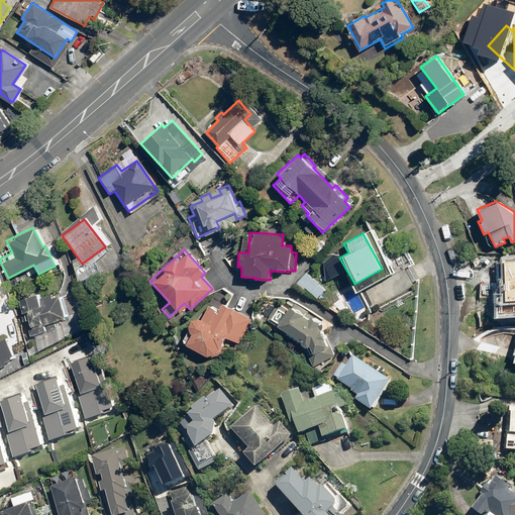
[(325,288),(305,270),(297,279),(317,297),(325,288)]
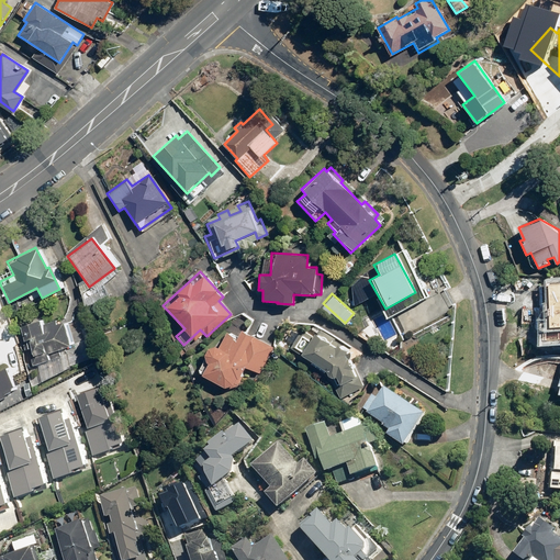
[(38,321),(19,326),(26,350),(31,348),(33,355),(45,351),(46,355),(70,347),(63,323),(56,325),(54,318),(38,323),(38,321)]
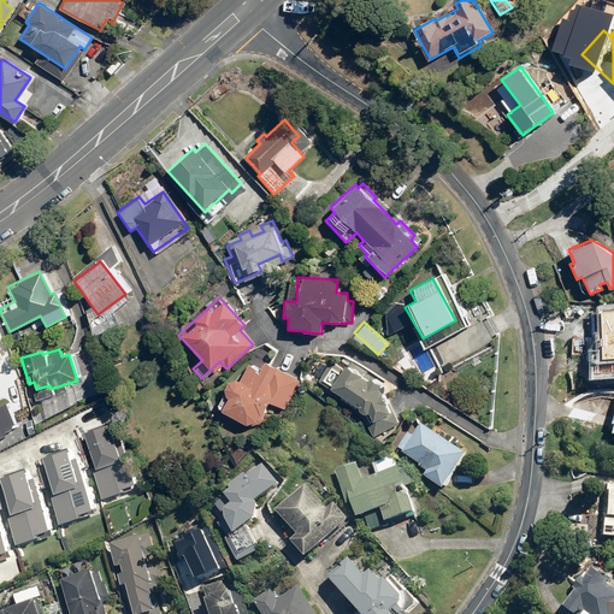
[(226,396),(219,412),(252,426),(257,417),(261,418),(269,402),(284,409),(297,381),(263,365),(259,372),(243,364),(236,378),(230,375),(222,394),(226,396)]
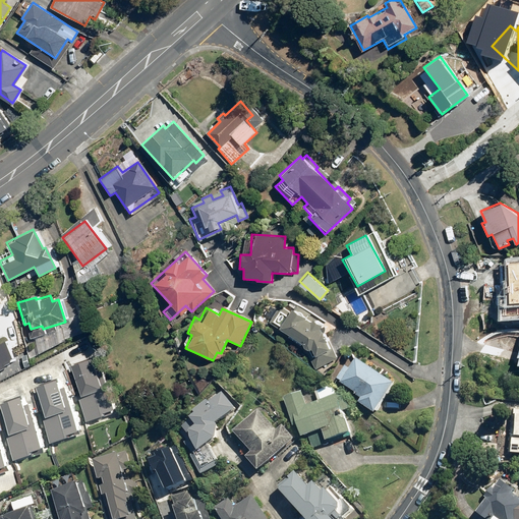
[(291,309),(278,329),(301,344),(314,369),(336,358),(322,330),(291,309)]
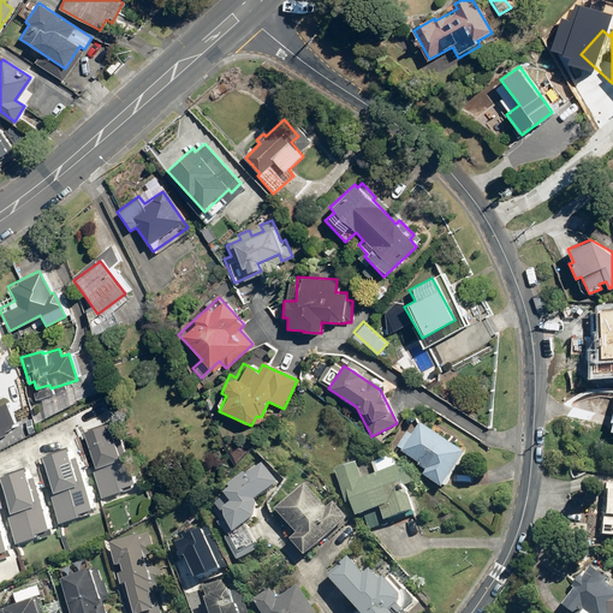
[(464,453),(416,421),(396,452),(424,471),(421,478),(440,491),(464,453)]
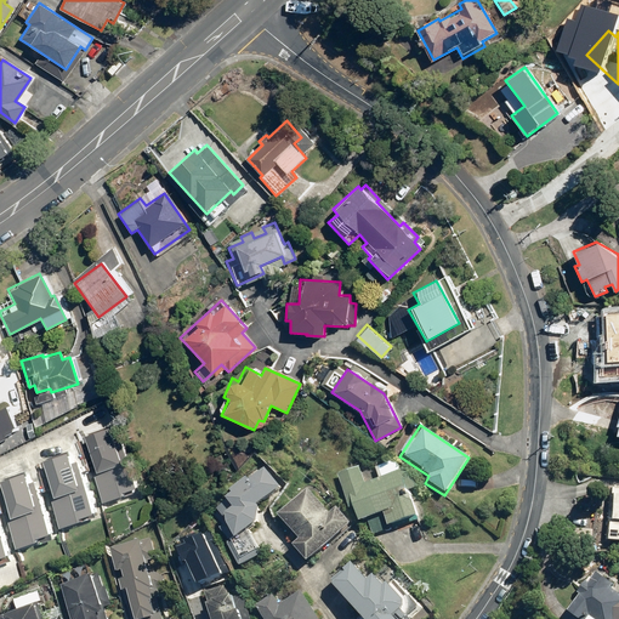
[(111,429),(84,437),(89,456),(86,456),(98,503),(123,497),(121,493),(128,490),(124,477),(126,476),(124,465),(120,466),(111,429)]
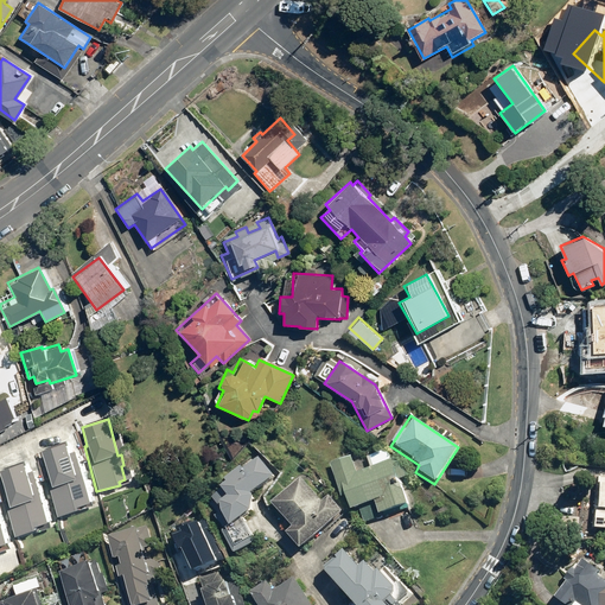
[(90,502),(72,449),(67,451),(64,444),(36,453),(57,515),(78,508),(78,505),(90,502)]
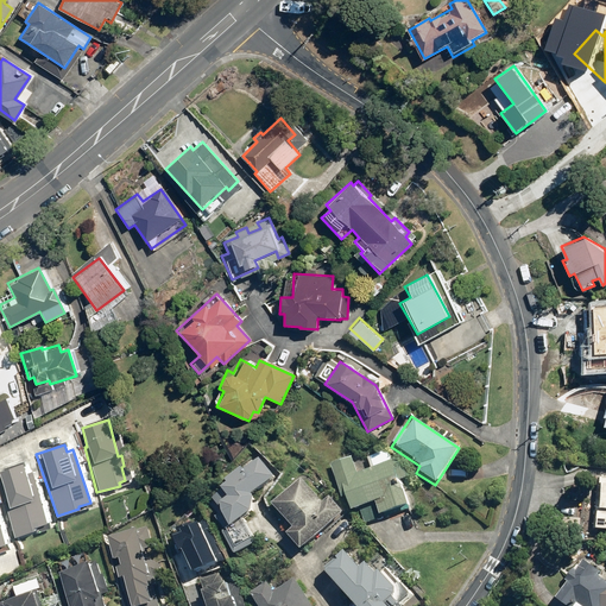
[(340,488),(348,512),(374,504),(378,516),(405,506),(396,480),(404,477),(398,460),(391,461),(386,447),(363,455),(367,469),(355,473),(349,458),(326,466),(335,490),(340,488)]
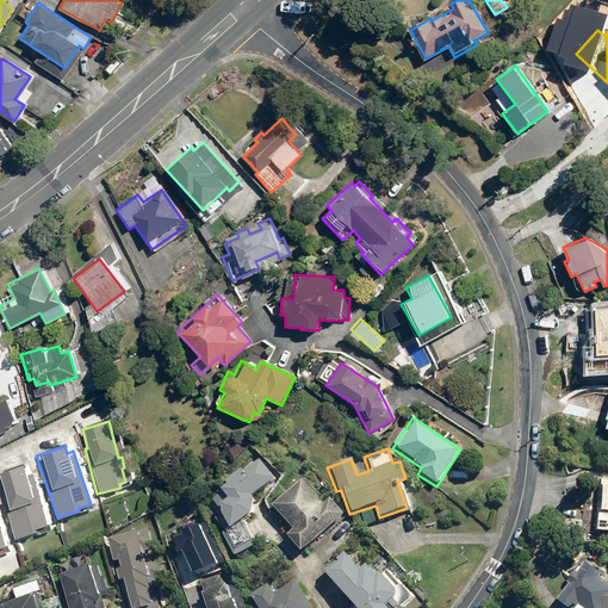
[(273,479),(256,461),(243,473),(241,471),(210,498),(221,510),(212,519),(225,533),(221,537),(231,557),(256,543),(243,520),(249,516),(252,497),(273,479)]
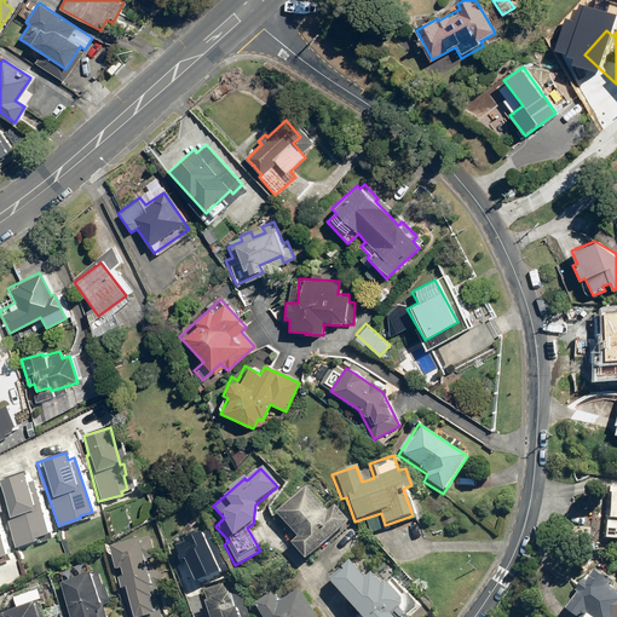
[(47,531),(30,482),(27,484),(22,472),(0,478),(0,495),(17,547),(38,540),(36,535),(47,531)]
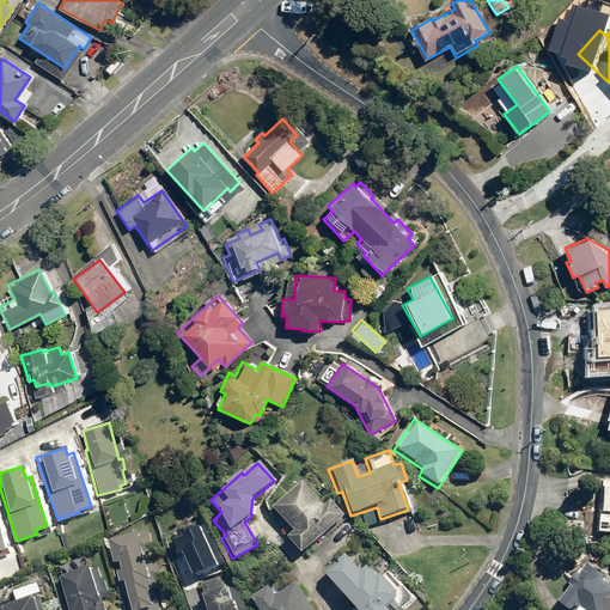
[(609,480),(597,480),(592,536),(609,537),(609,480)]
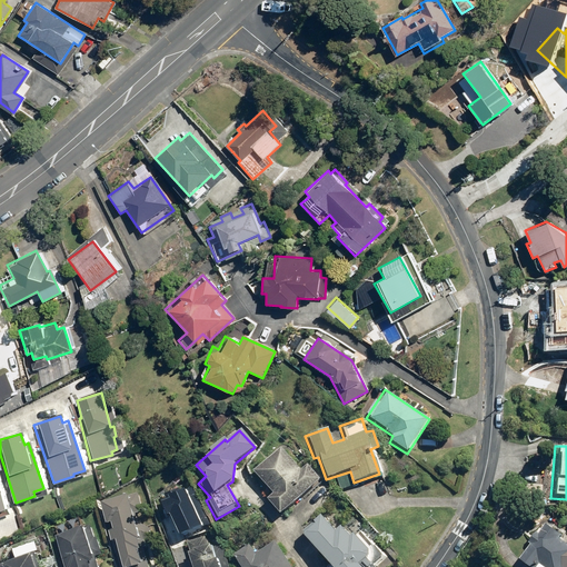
[(279,516),(318,481),(307,469),(299,476),(289,464),(291,461),(279,448),(251,473),(271,496),(266,501),(279,516)]
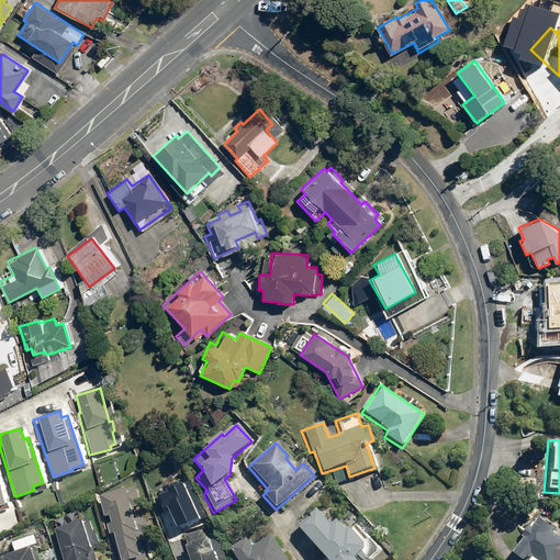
[(140,505),(135,489),(98,497),(103,519),(108,518),(110,526),(105,527),(108,537),(113,536),(119,559),(136,559),(141,558),(137,546),(140,546),(136,532),(141,530),(137,517),(135,518),(133,507),(140,505)]
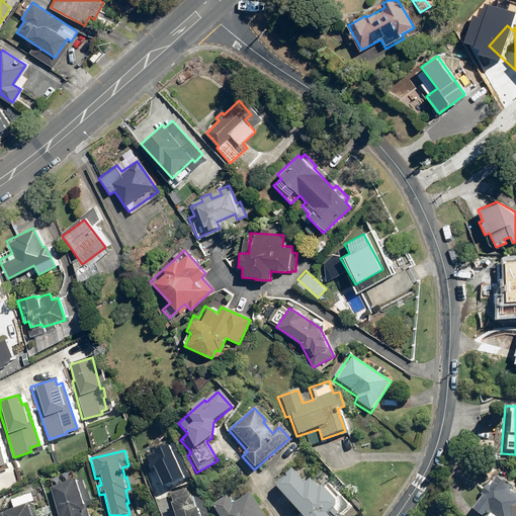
[(291,469),(274,486),(298,515),(327,515),(329,515),(338,515),(351,503),(344,496),(338,501),(327,489),(324,492),(320,488),(318,491),(309,482),(306,485),(291,469)]
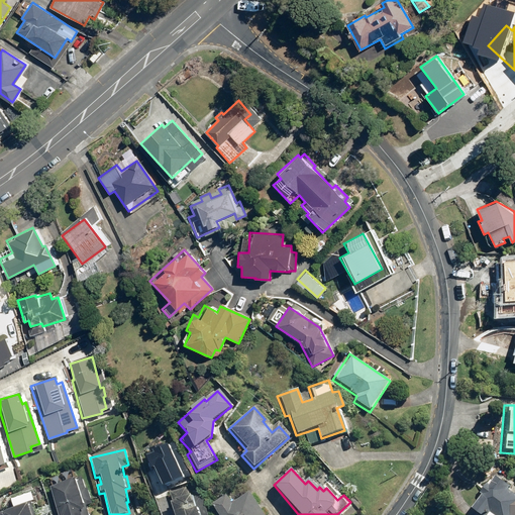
[(514,514),(514,496),(504,490),(508,484),(492,474),(469,509),(475,514),(514,514)]
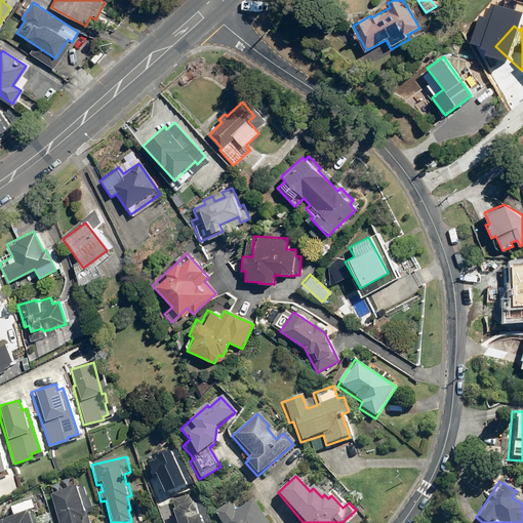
[(82,485),(49,495),(56,522),(88,522),(85,513),(91,511),(87,494),(85,494),(82,485)]
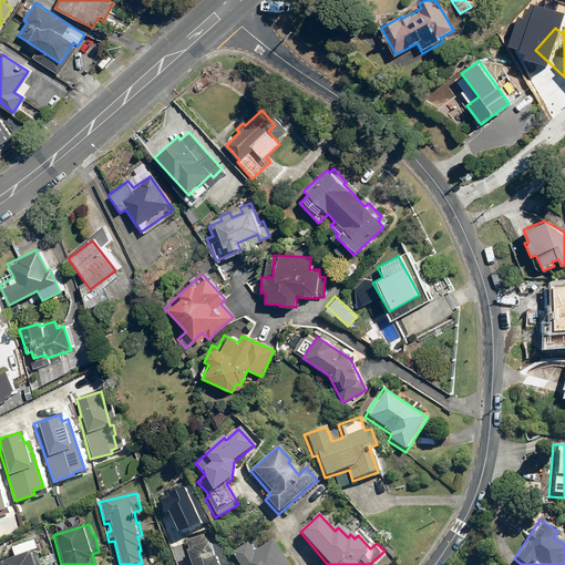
[(188,553),(185,553),(188,564),(225,564),(222,553),(213,555),(211,545),(204,546),(201,534),(184,538),(188,553)]
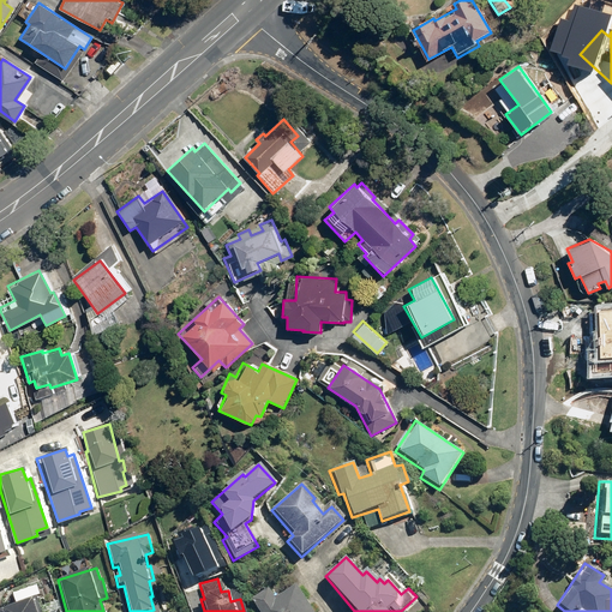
[(40,611),(36,597),(40,595),(35,583),(12,591),(16,603),(0,606),(0,611),(40,611)]
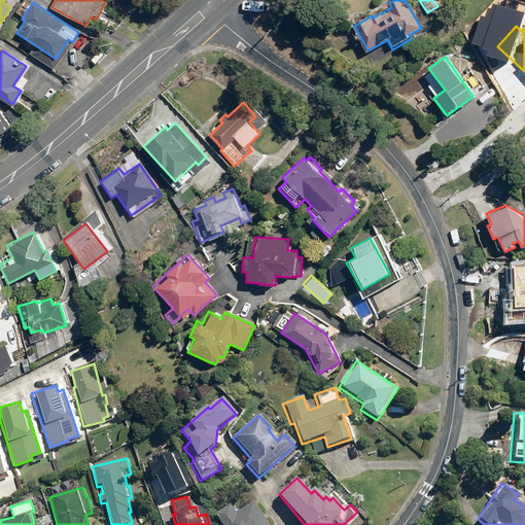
[(226,508),(213,515),(219,524),(267,524),(253,500),(230,514),(226,508)]
